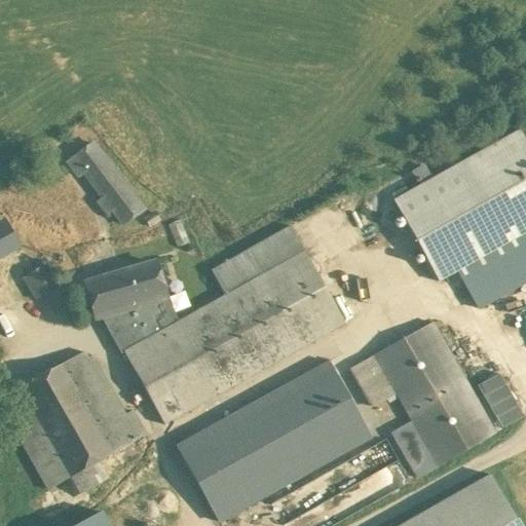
[(525,144),(519,130),(431,180),(424,167),(412,174),(419,187),(393,201),(439,282),(525,232),(525,144)]
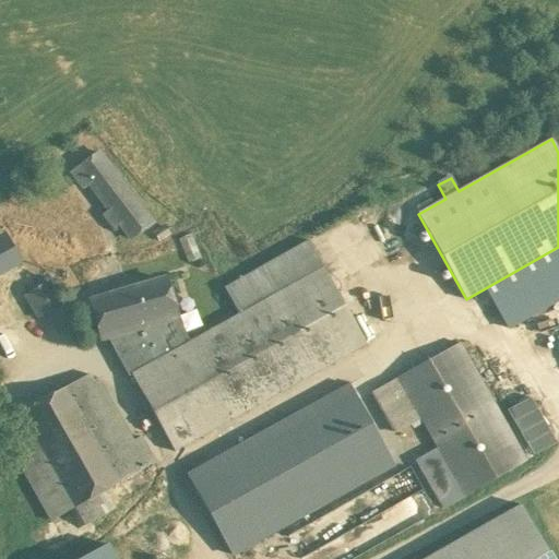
[(152,224),(109,167),(87,183),(130,240),(152,224)]
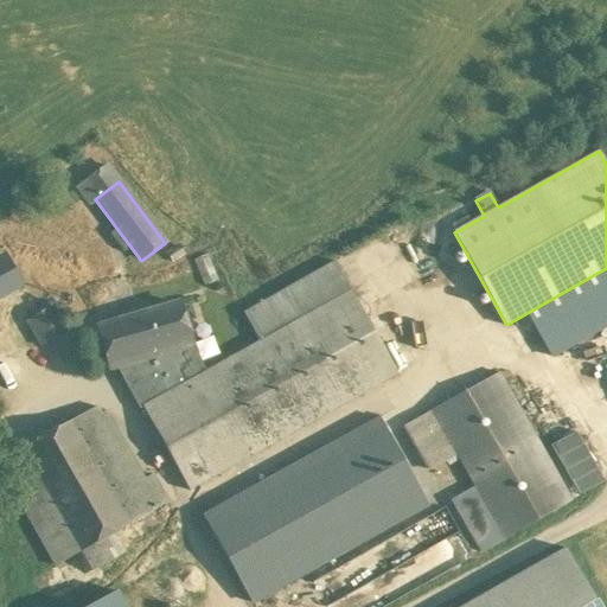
[(1,251),(0,251),(0,296),(19,287),(1,251)]
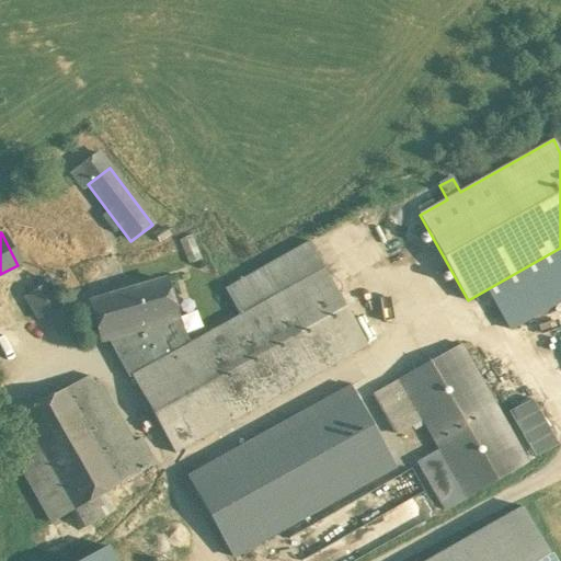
[(309,242),(226,289),(240,316),(323,268),(309,242)]
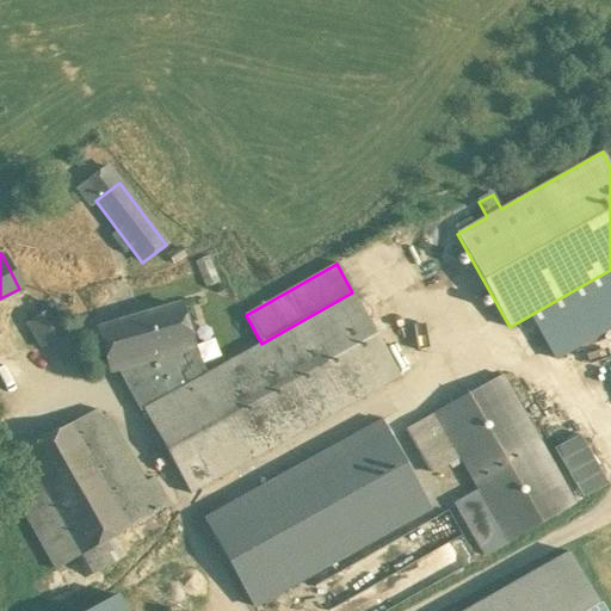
[(261,344),(215,370),(205,375),(143,411),(191,494),(400,377),(352,292),(261,344)]
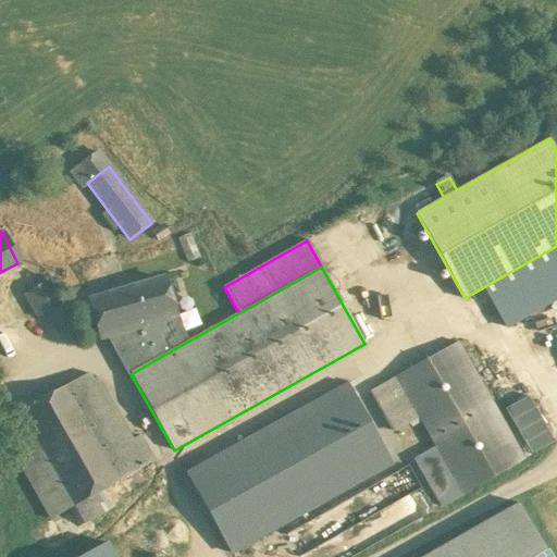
[(163,280),(90,300),(101,339),(109,337),(130,375),(131,374),(187,342),(174,318),(163,280)]
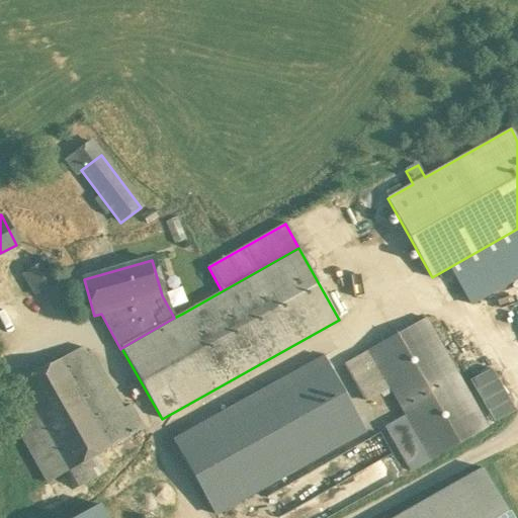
[(56,281),(44,262),(24,274),(36,293),(56,281)]
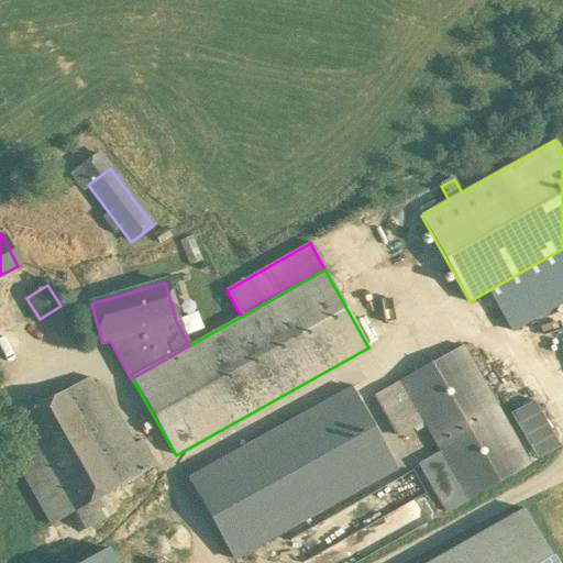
[(530,465),(463,345),(400,382),(423,422),(440,453),(467,500),(530,465)]
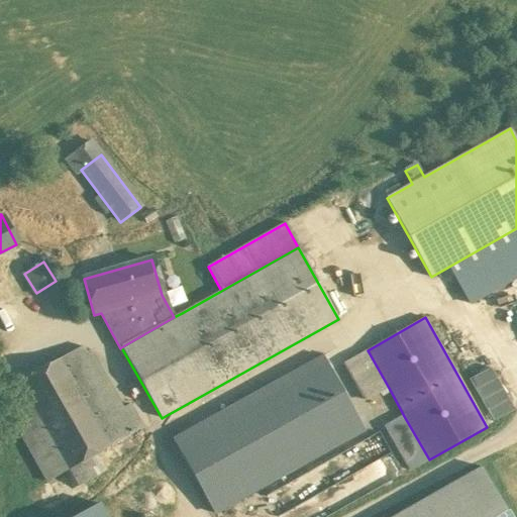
[(82,347),(0,392),(0,399),(47,483),(131,435),(118,412),(86,355),(82,347)]
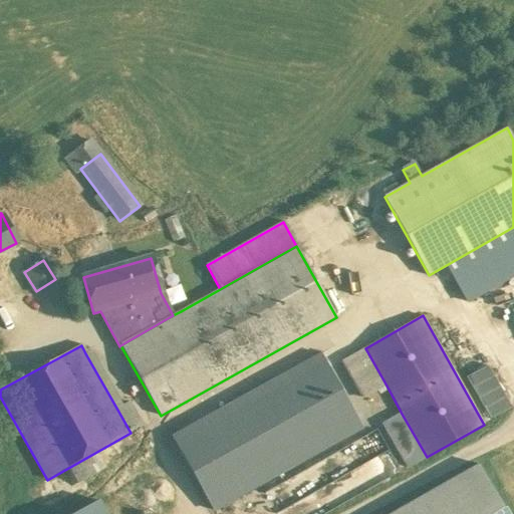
[(387,386),(365,348),(343,360),(364,398),(387,386)]
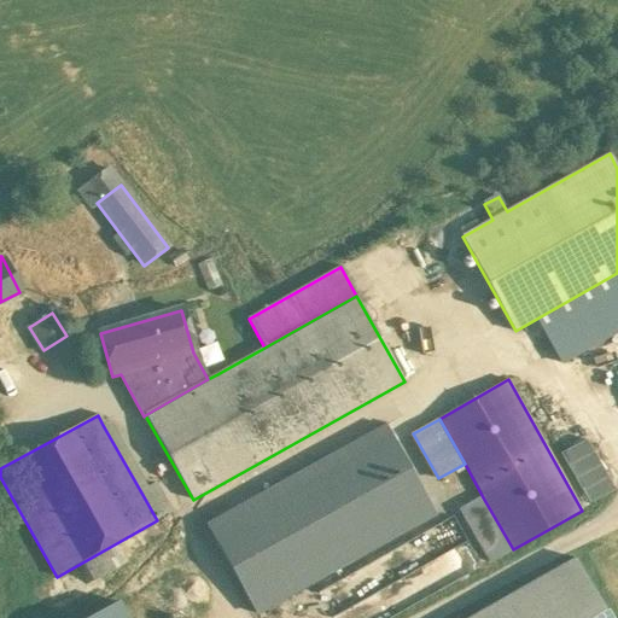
[(146,489),(110,424),(109,424),(106,423),(103,425),(141,493),(147,490),(146,489)]
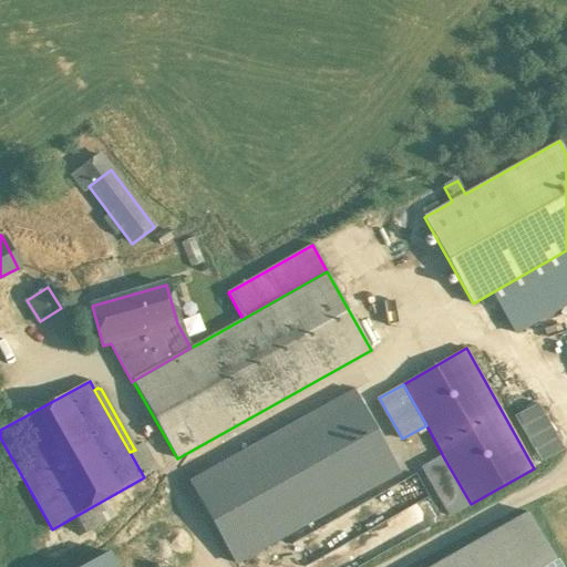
[(225,557),(398,480),(358,392),(185,470),(225,557)]
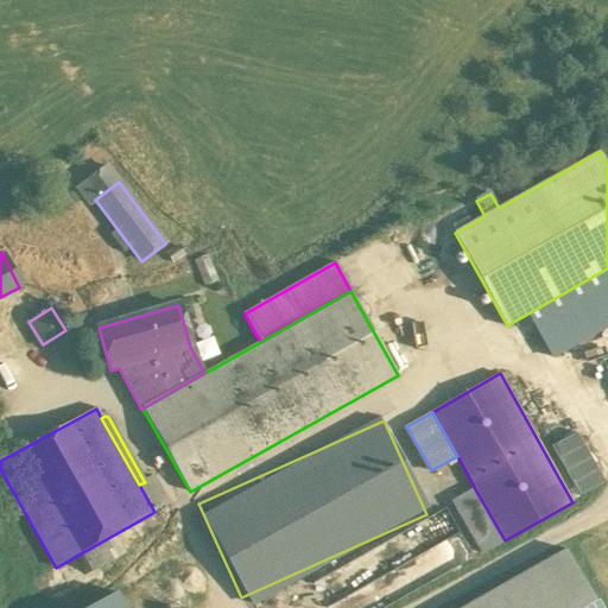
[(152,476),(144,481),(145,482),(139,485),(154,512),(168,505),(152,476)]
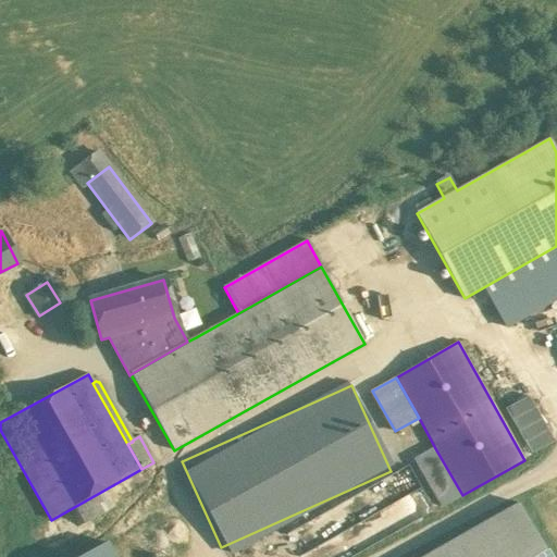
[(462,495),(435,448),(415,460),(441,507),(462,495)]
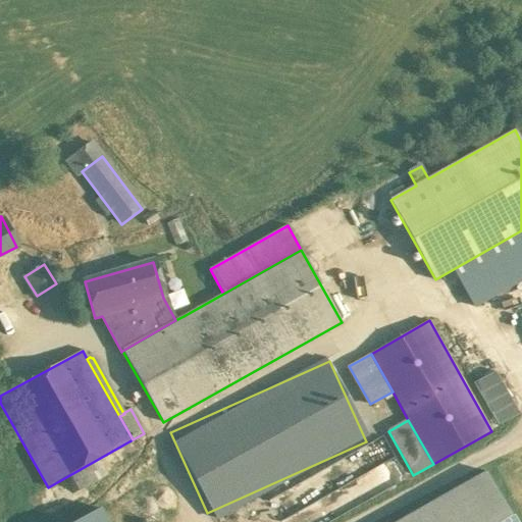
[(513,521),(485,473),(398,521),(513,521)]
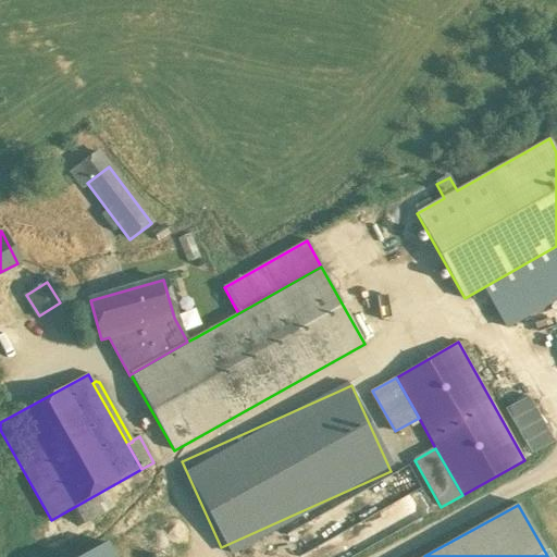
[(114,556),(106,539),(67,556),(114,556)]
